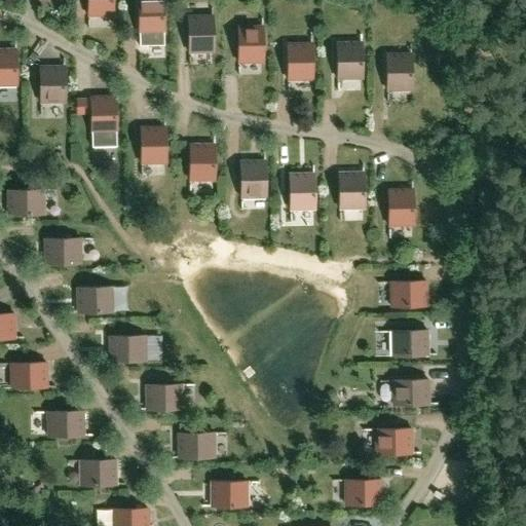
[(113,16),(113,0),(88,0),(88,16),(113,16)]
